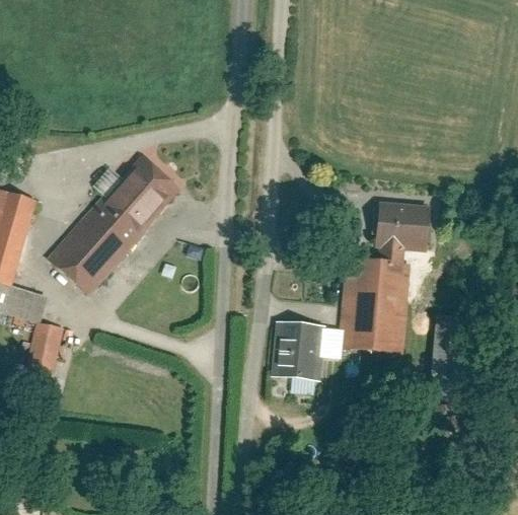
[(91,292),(179,187),(142,154),(125,174),(113,164),(93,188),(101,195),(50,258),(91,292)]
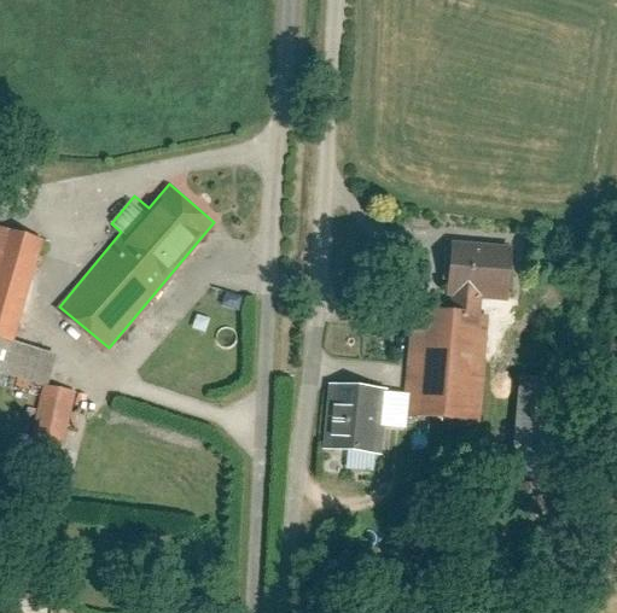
[(42,237),(0,223),(0,371),(45,385),(54,354),(11,342),(42,237)]
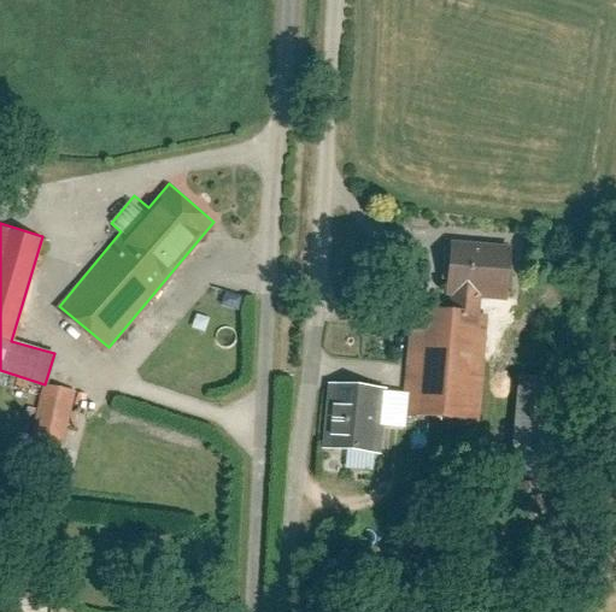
[(511,243),(449,237),(444,293),(450,294),(449,307),(480,310),(481,296),(506,299),(511,243)]
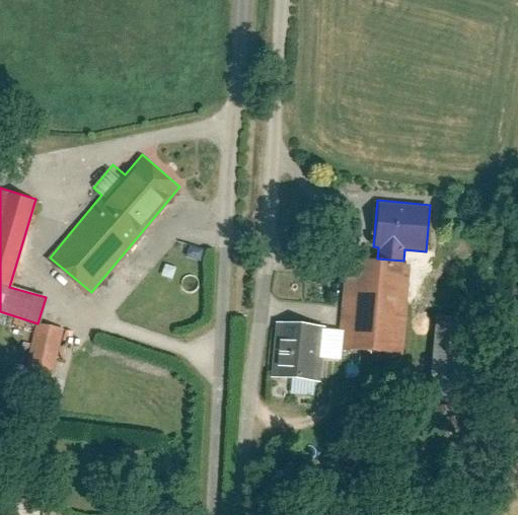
[(377,259),(346,255),(338,347),(402,353),(411,262),(403,261),(377,259)]
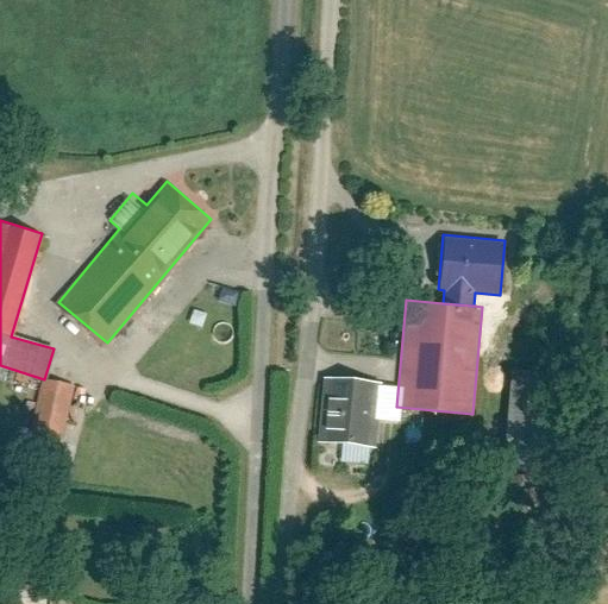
[(566,373),(511,369),(503,466),(559,471),(566,373)]
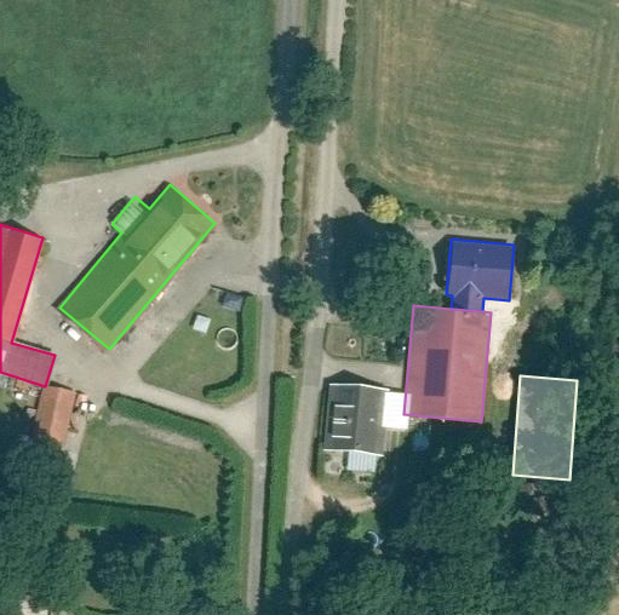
[(388,389),(330,383),(324,448),(382,454),(388,389)]
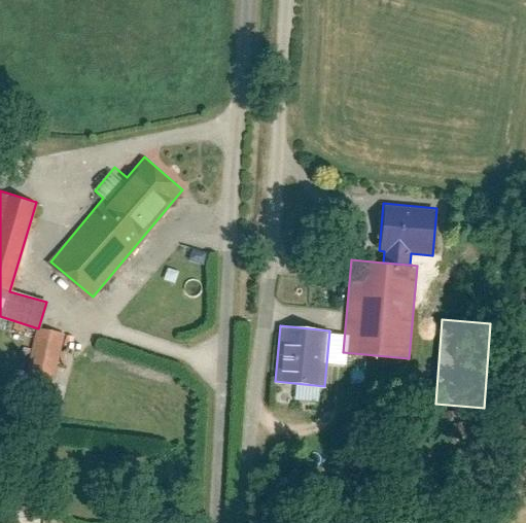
[(68,333),(42,327),(32,382),(58,386),(68,333)]
